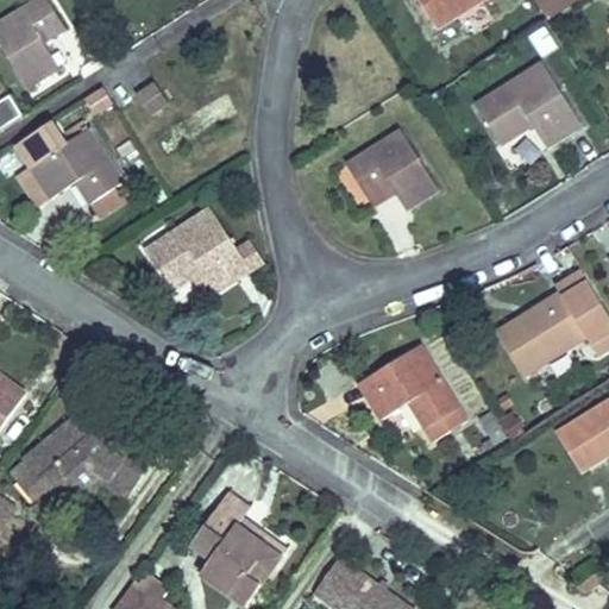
[(363,0),(390,42),(449,5),(445,0),(363,0)]
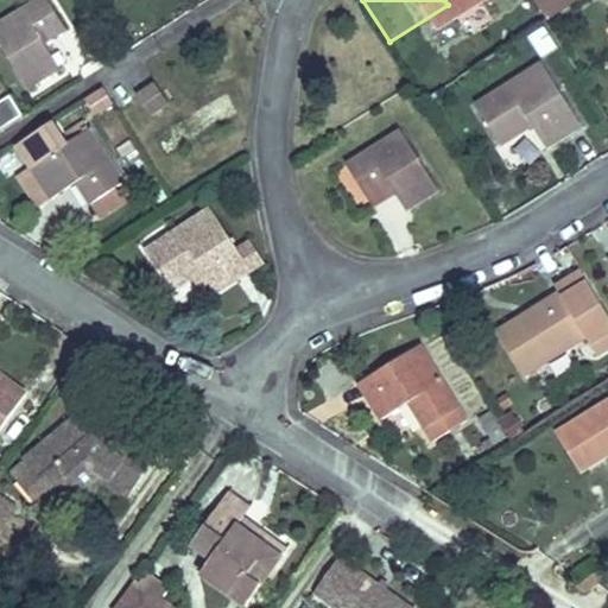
[(479,0),(498,31),(530,12),(521,0),(479,0)]
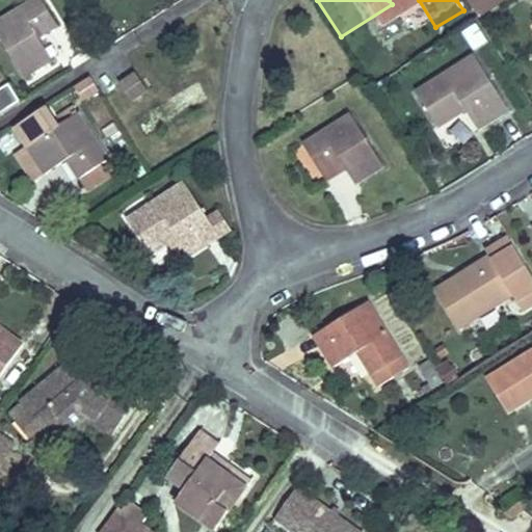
[(0,75),(6,71),(0,60),(0,46),(12,38),(0,19),(0,75)]
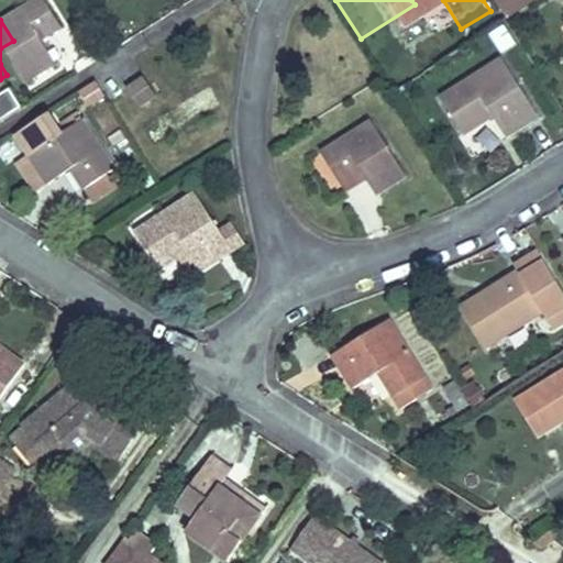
[(488,34),(501,54),(516,44),(503,24),(488,34)]
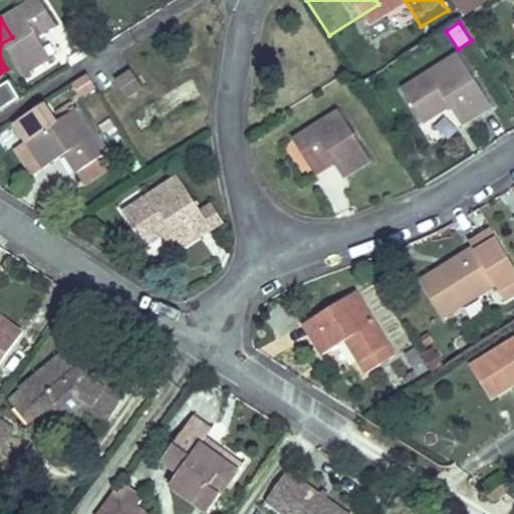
[(421,137),(451,118),(419,67),(363,100),(383,133),(409,117),(421,137)]
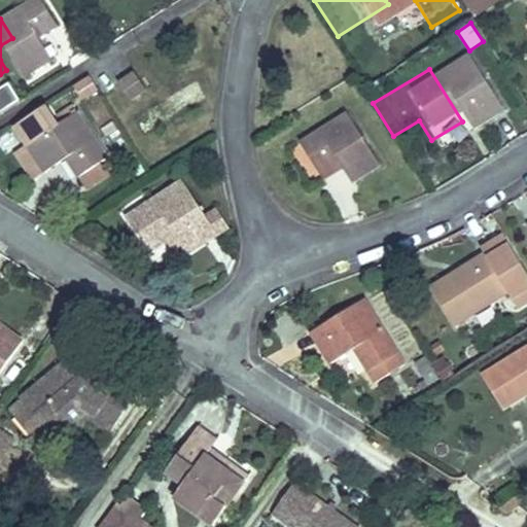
[(134,72),(118,82),(132,102),(147,91),(134,72)]
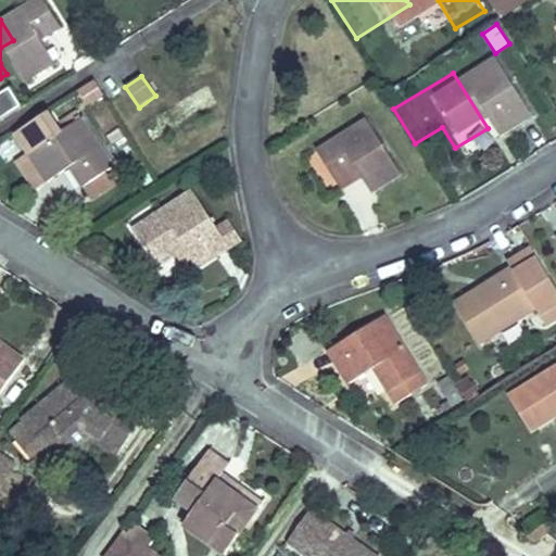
[(93,79),(73,91),(83,109),(103,97),(93,79)]
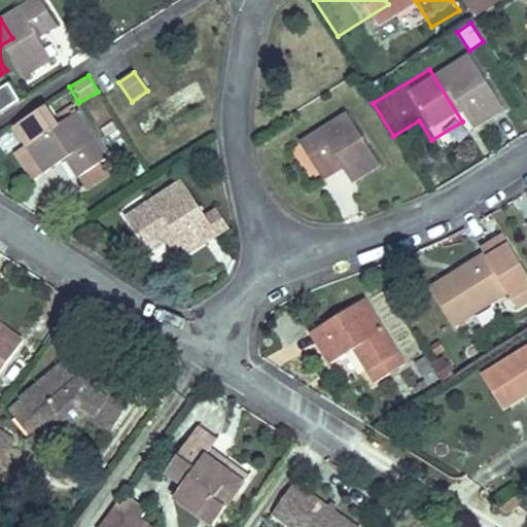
[(3,116),(0,117),(0,180),(2,184),(23,171),(33,187),(46,179),(64,169),(36,124),(14,136),(3,116)]
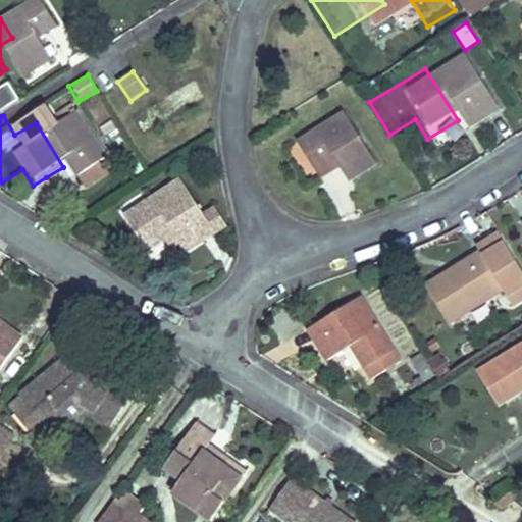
[(306,193),(334,175),(302,123),(256,151),(274,183),(293,171),(306,193)]
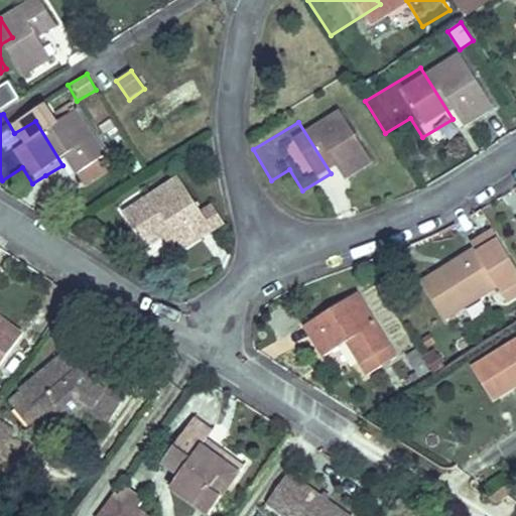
[(70,177),(62,165),(45,175),(52,187),(70,177)]
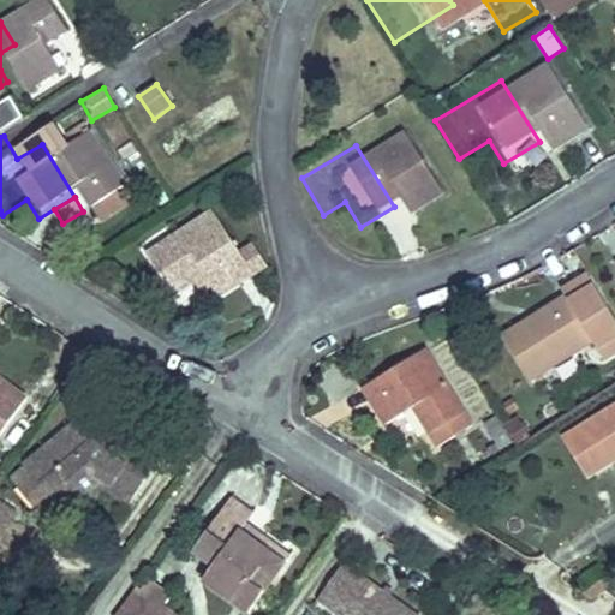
[(163,314),(199,293),(157,226),(90,268),(118,311),(150,292),(163,314)]
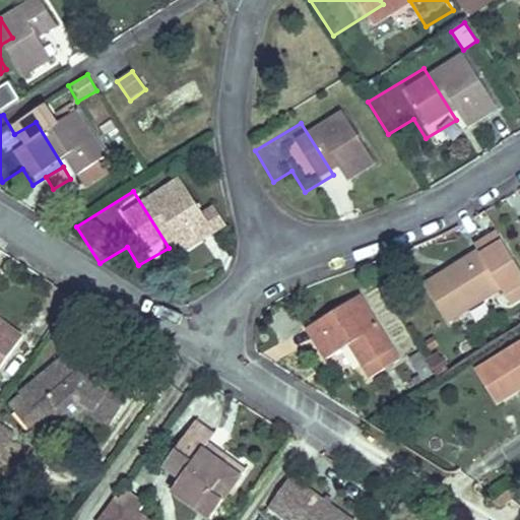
[(519,216),(482,241),(507,278),(519,269),(519,216)]
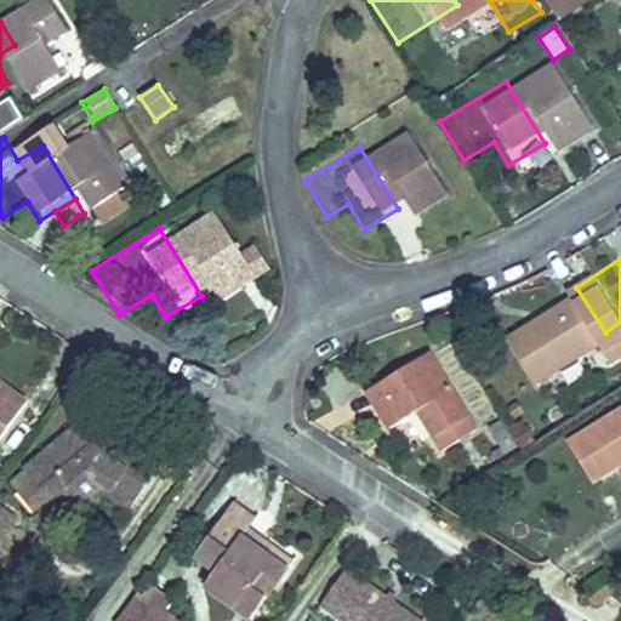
[(568,371),(587,358),(543,291),(523,305),(531,315),(467,358),(496,402),(559,359),(568,371)]
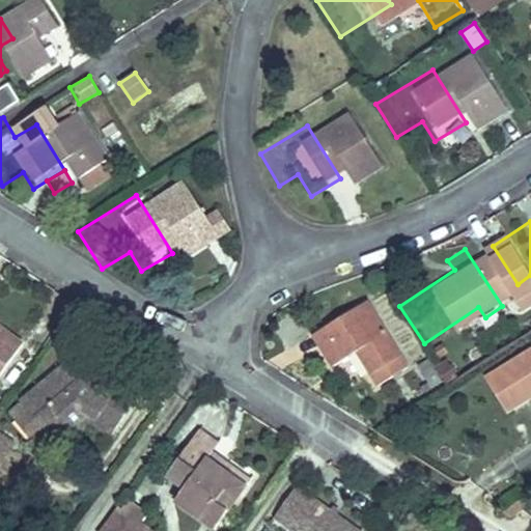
[(342,400),(372,382),(333,317),(279,352),(299,384),(323,369),(342,400)]
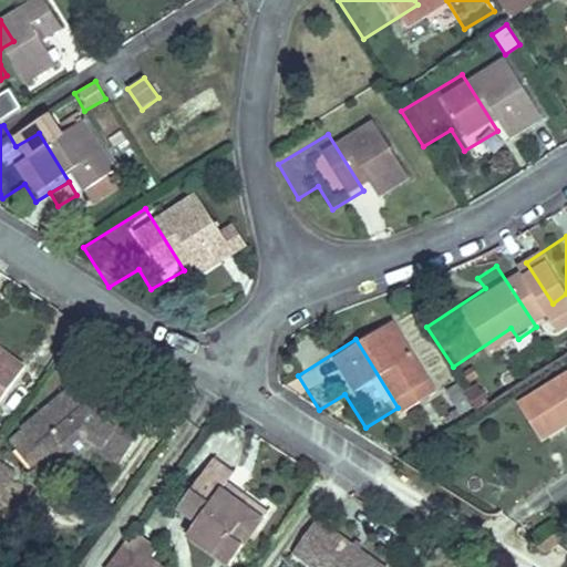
[(0,401),(24,368),(2,351),(0,353),(0,401)]
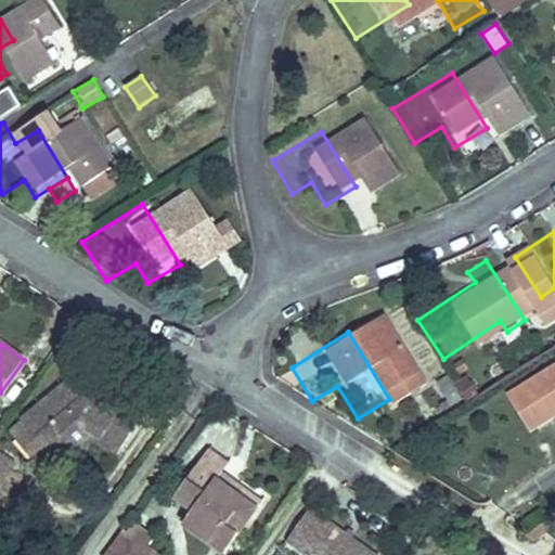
[(554,405),(533,371),(462,415),(485,451),(554,408),(554,405)]
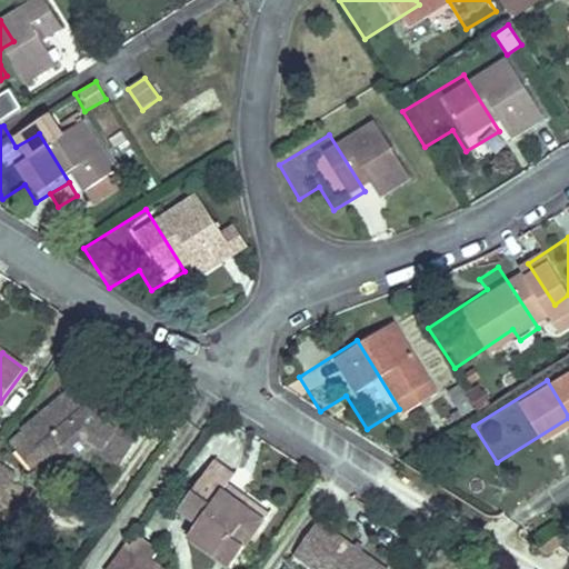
[(478,389),(457,397),(462,411),(483,403),(478,389)]
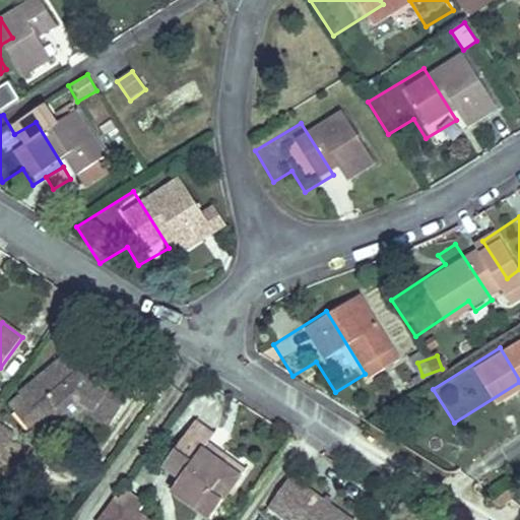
[(131,392),(98,369),(83,380),(73,373),(63,360),(23,392),(51,424),(63,413),(69,420),(88,404),(111,420),(131,392)]
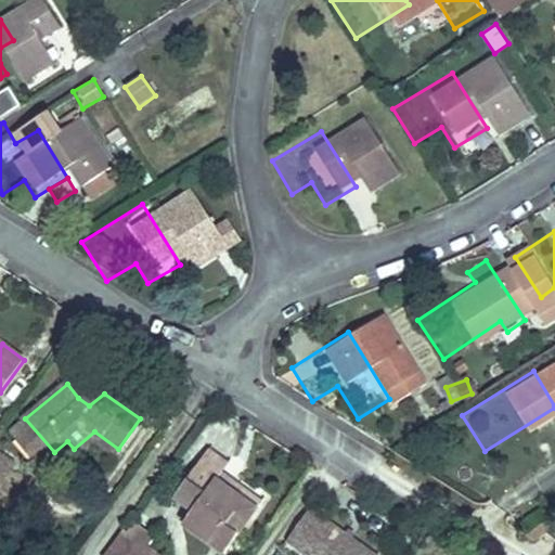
[(54,452),(25,418),(11,429),(40,464),(54,452)]
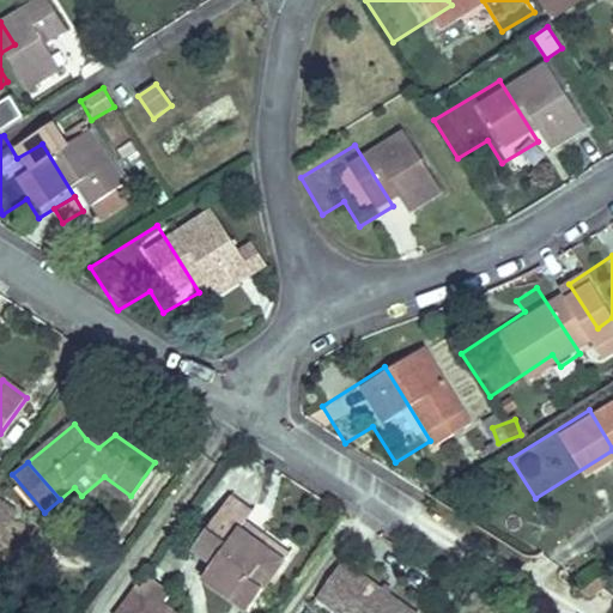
[(127,501),(131,496),(104,477),(82,496),(74,487),(60,499),(71,513),(105,485),(127,501)]
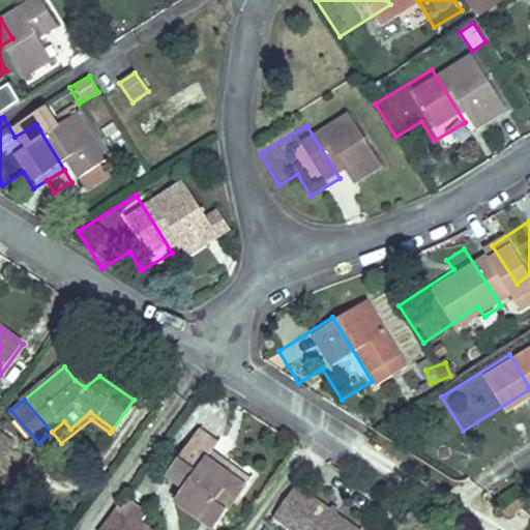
[(200,429),(195,437),(213,450),(214,450),(219,443),(200,429)]
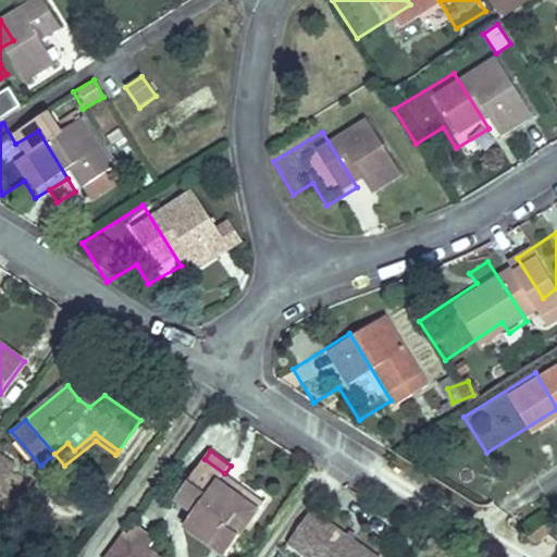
[(0,455),(0,483),(13,465),(0,455)]
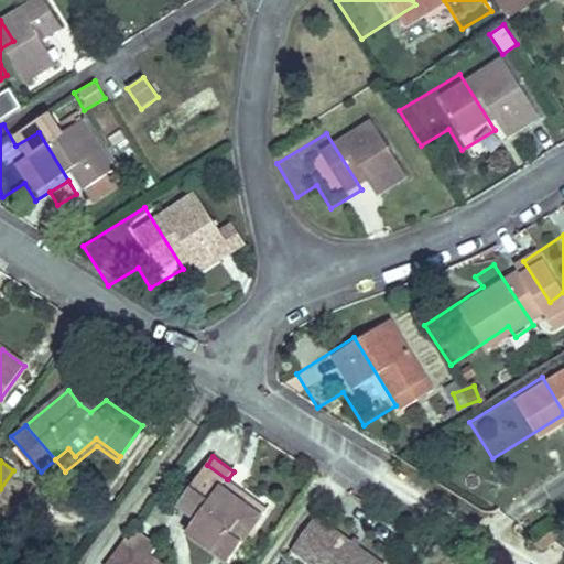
[(227,479),(207,465),(177,506),(198,520),(188,533),(229,563),(255,527),(242,518),(249,508),(221,488),(227,480),(228,479),(227,479)]
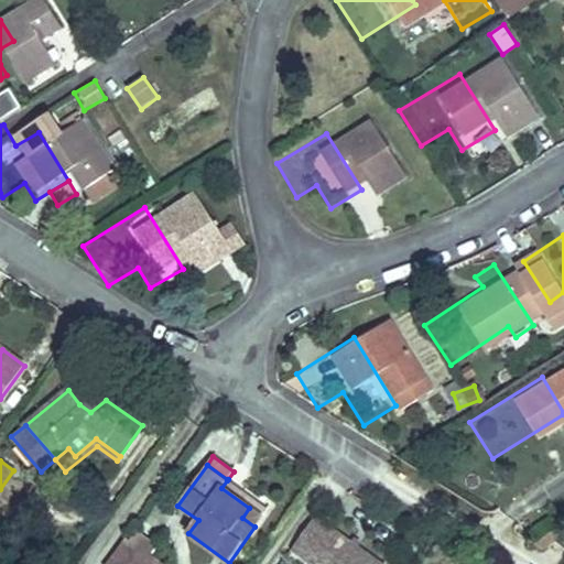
[(267,509),(227,480),(221,488),(249,508),(242,518),(255,527),(267,509)]
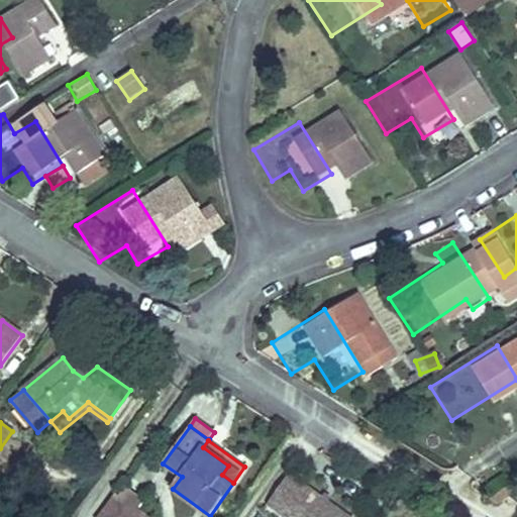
[(350,516),(290,474),(268,505),(283,516),(350,516)]
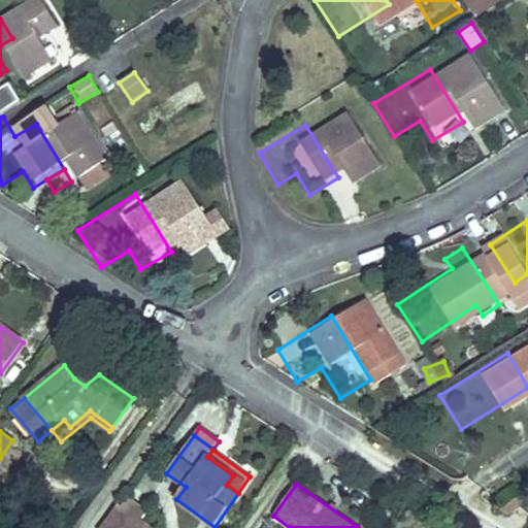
[(128,498),(122,506),(140,520),(146,512),(128,498)]
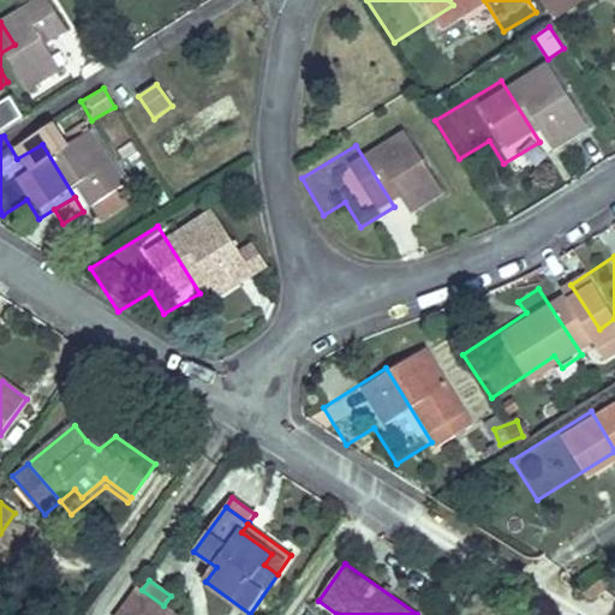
[(177,614),(163,605),(142,590),(123,614),(177,614)]
